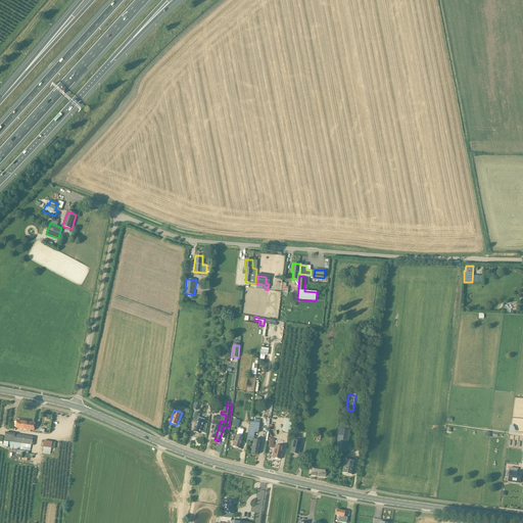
[(199,415),(195,413),(192,421),(196,423),(193,431),(199,434),(200,432),(205,433),(207,425),(203,423),(204,420),(198,418),(199,415)]
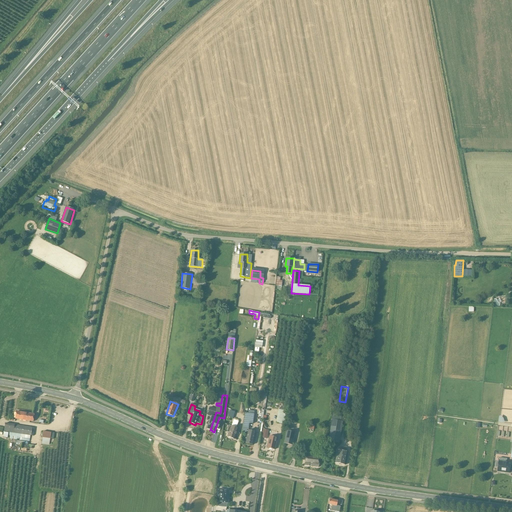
[(206,429),(212,431),(212,430),(210,430),(215,415),(216,412),(215,412),(215,408),(211,407),(208,415),(211,416),(208,422),(207,423),(207,424),(208,425),(206,429)]
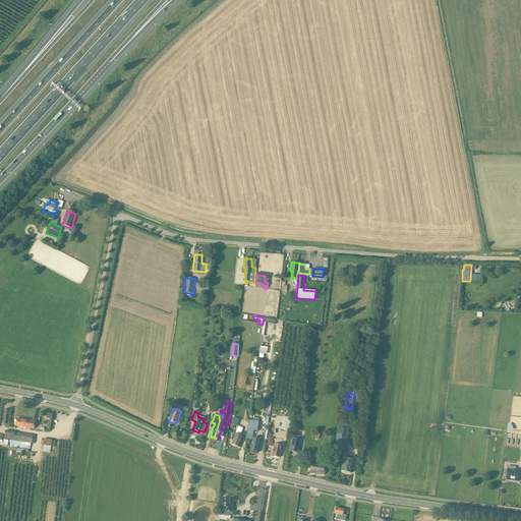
[(15,426),(22,427),(24,420),(16,419),(15,426)]
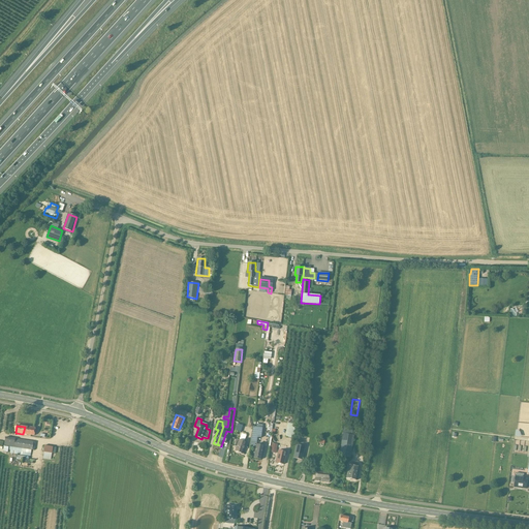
[(25,427),(23,434),(34,436),(35,428),(25,427)]
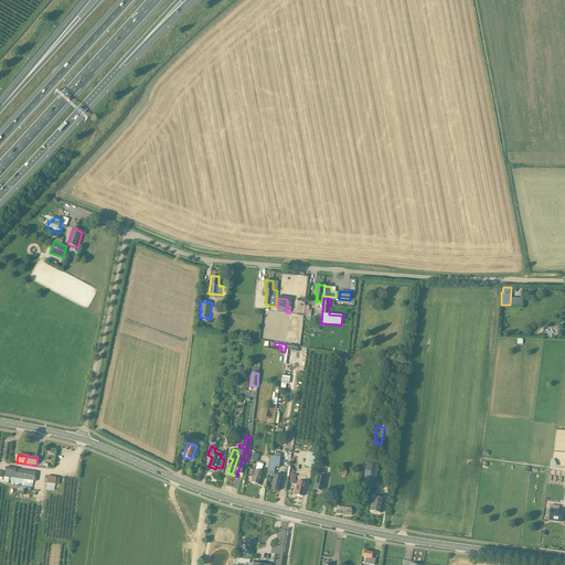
[(267,472),(274,473),(275,467),(278,468),(280,457),(270,456),(267,472)]
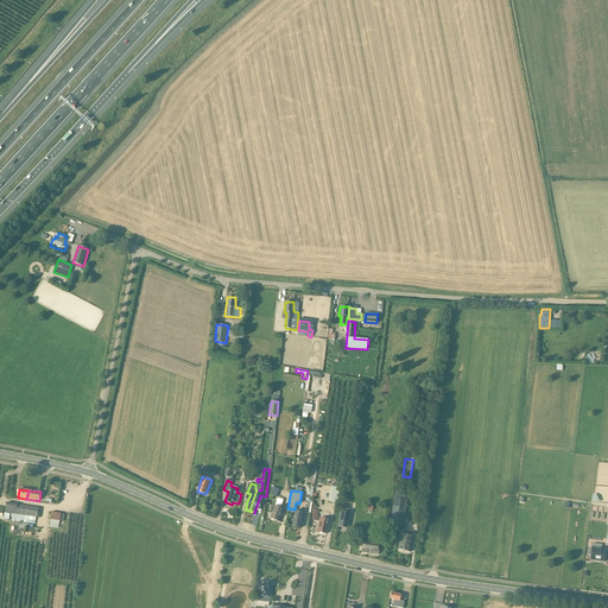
[(399,526),(403,526),(407,500),(404,500),(405,493),(394,491),(390,530),(398,531),(399,526)]
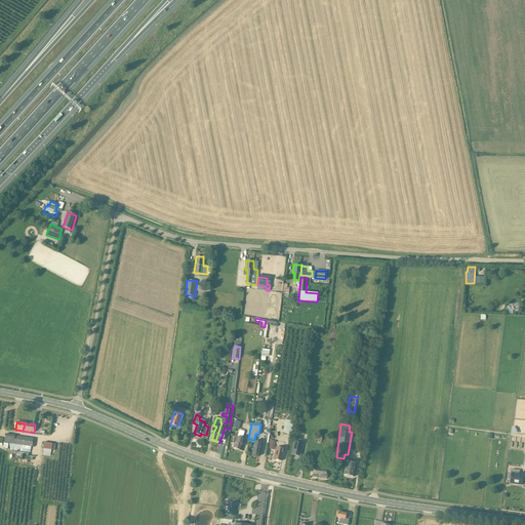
[(238,437),(233,448),(241,451),(244,440),(242,439),(245,433),(240,431),(238,437)]
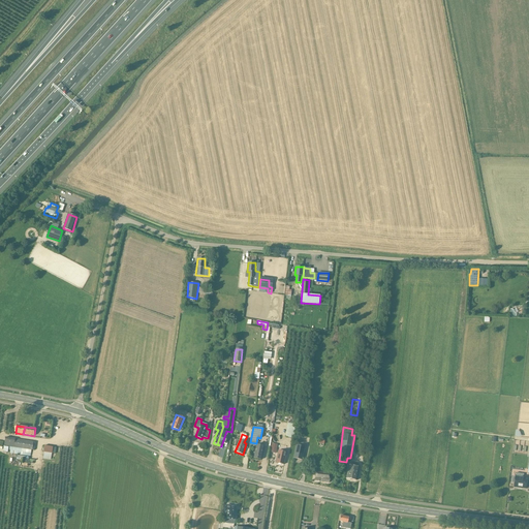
[(33,441),(5,437),(3,452),(7,453),(8,446),(32,450),(33,441)]
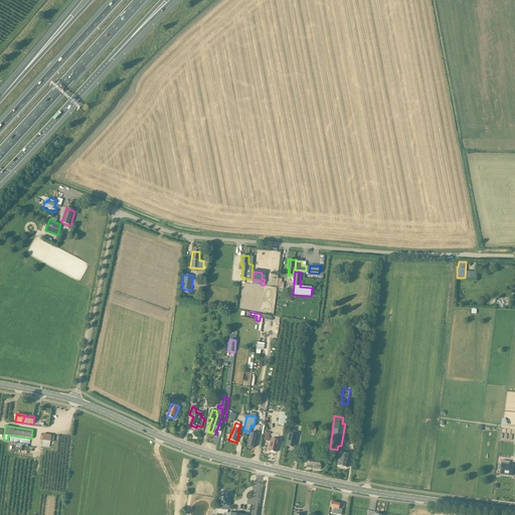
[(249,433),(246,446),(254,448),(258,435),(249,433)]
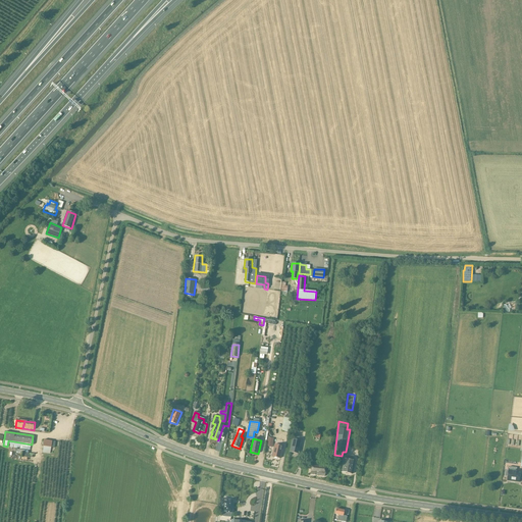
[(292,439),(289,453),(298,454),(300,440),(292,439)]
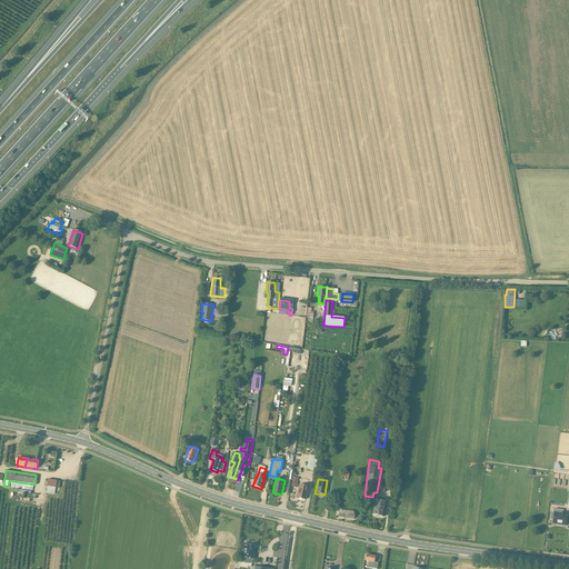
[(299,485),(297,498),(306,499),(308,487),(299,485)]
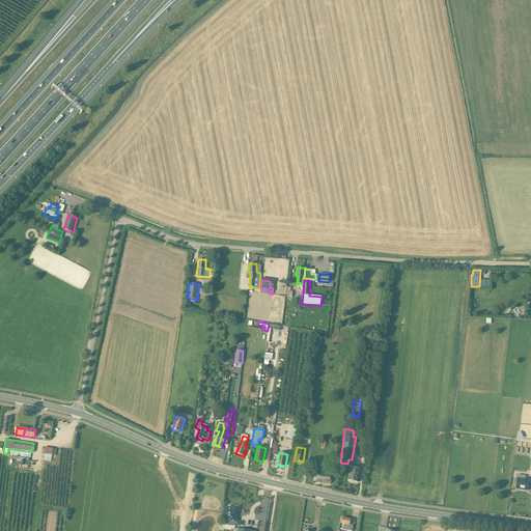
[(351,467),(347,480),(358,482),(360,469),(351,467)]
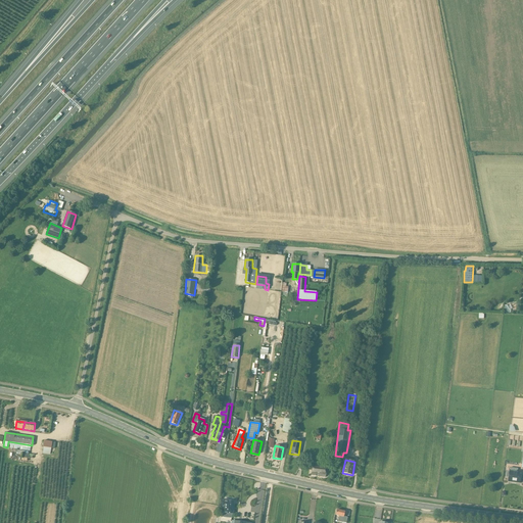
[(313,464),(312,476),(326,477),(328,466),(313,464)]
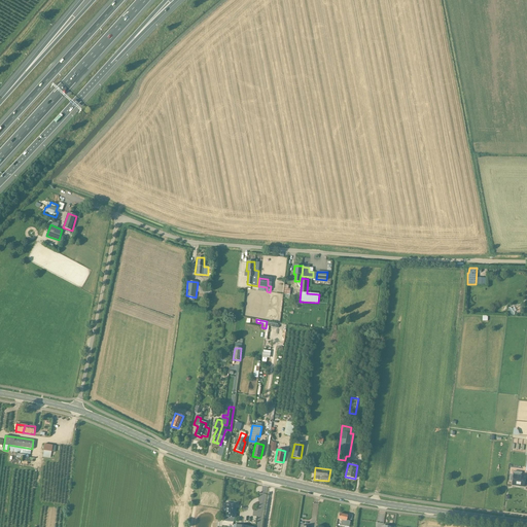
[(513,485),(514,486),(524,487),(525,478),(522,478),(523,476),(512,473),(511,480),(513,481),(513,485)]
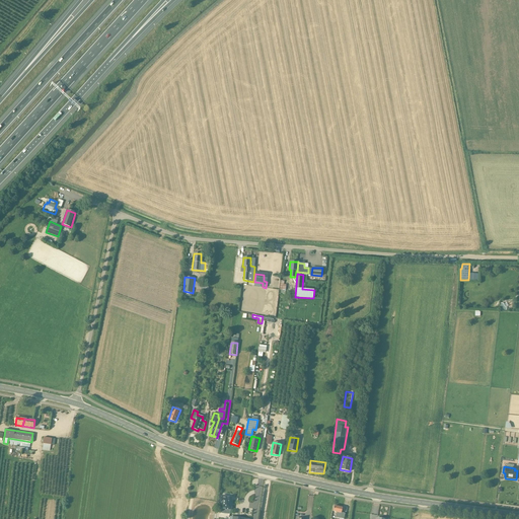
[(232,499),(222,498),(221,498),(220,509),(222,509),(222,510),(226,511),(226,510),(230,510),(232,499)]
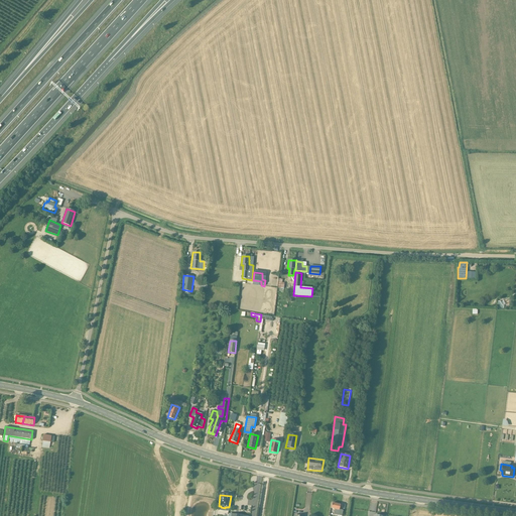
[(343,510),(340,510),(341,505),(332,503),(331,508),(336,509),(334,514),(342,515),(343,510)]
